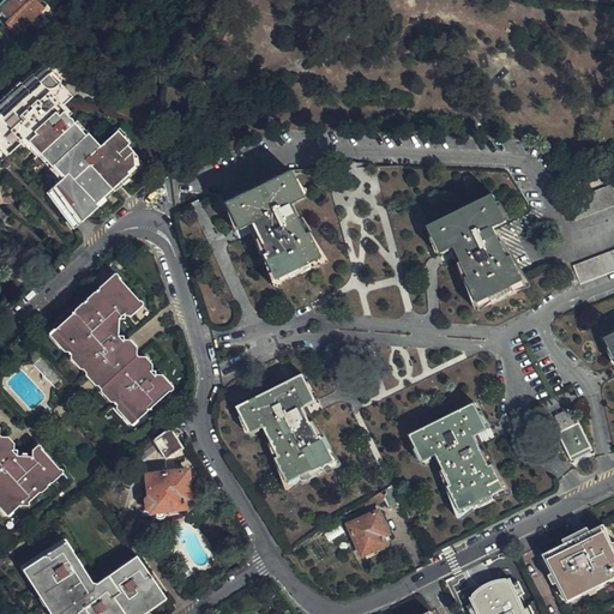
[(29,22),(43,6),(36,0),(6,0),(0,6),(0,18),(16,34),(23,40),(28,35),(35,28),(29,22)]
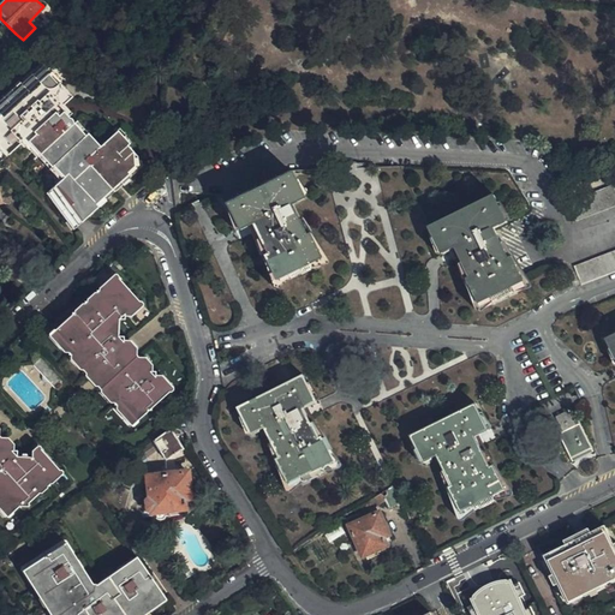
[(136,156),(121,139),(126,135),(120,129),(99,147),(88,135),(84,137),(72,123),(72,120),(70,118),(67,117),(69,115),(66,111),(64,113),(60,108),(71,96),(63,85),(65,83),(71,77),(59,63),(46,72),(41,66),(35,70),(34,69),(0,97),(0,159),(25,138),(33,147),(35,144),(54,165),(46,172),(48,175),(46,181),(46,187),(51,201),(71,224),(72,224),(95,203),(94,201),(125,172),(129,174),(132,171),(131,167),(136,162),(136,156)]
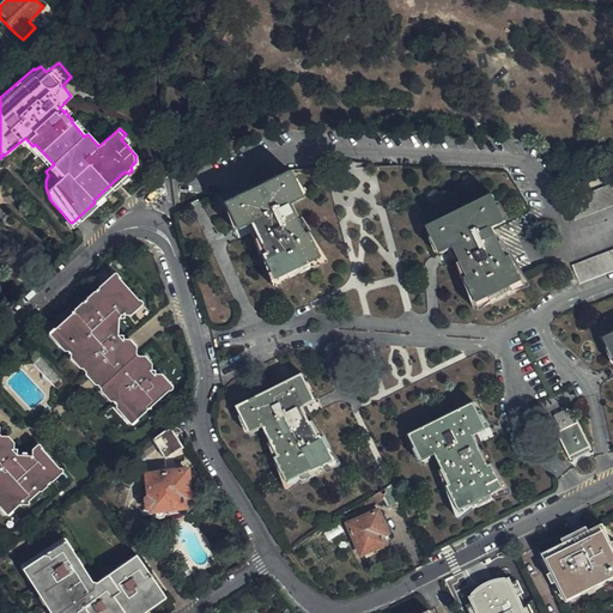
[(317,255),(305,231),(302,234),(289,204),(302,196),(289,169),(223,201),(236,228),(249,223),(263,252),(261,253),(273,278),(317,255)]
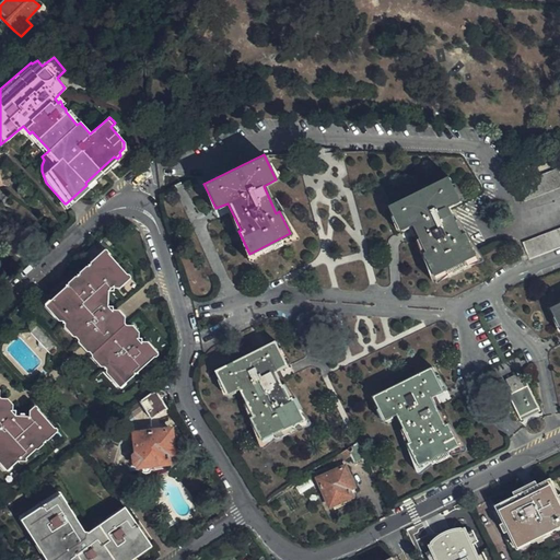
[(524,202),(559,188),(559,168),(517,185),(524,202)]
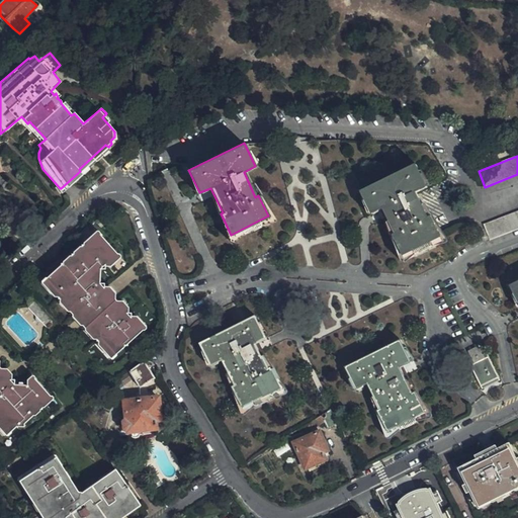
[(428,219),(415,193),(427,187),(417,166),(416,165),(361,192),(364,198),(371,214),(382,209),(383,210),(396,234),(393,236),(402,255),(441,237),(431,217),(428,219)]
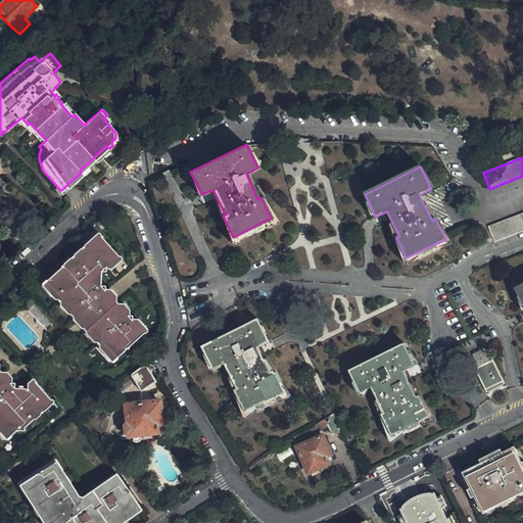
[(494,243),(522,231),(522,212),(488,227),(492,239),(494,243)]
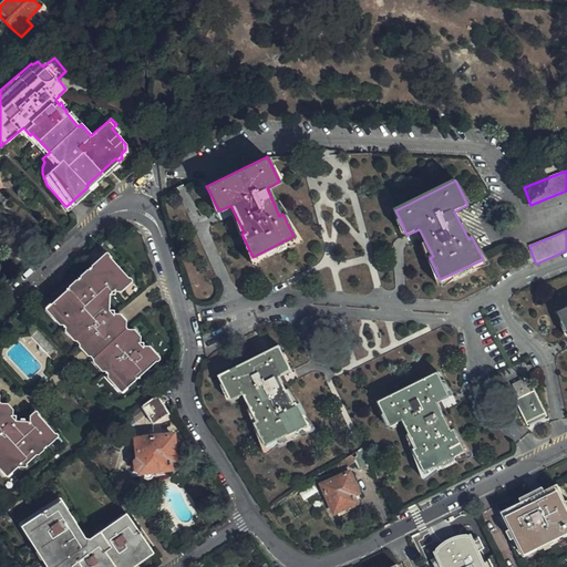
[(123,258),(63,301),(127,389),(160,366),(119,307),(119,296),(140,281),(123,258)]
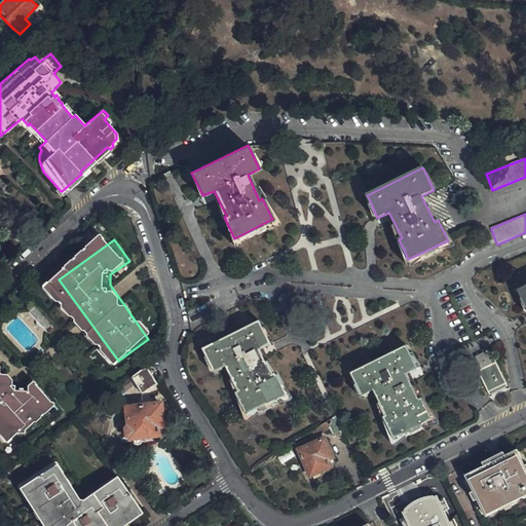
[(118,361),(59,279),(52,284),(112,363),(114,365),(118,361)]
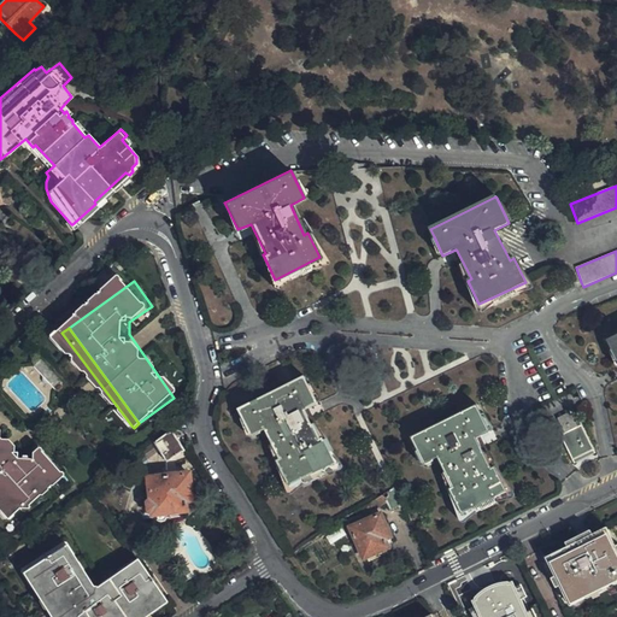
[(334,464),(322,439),(317,440),(303,411),(317,404),(304,377),(263,399),(242,409),(240,410),(252,435),(265,429),(280,459),(277,460),(289,486),(311,475),(334,464)]
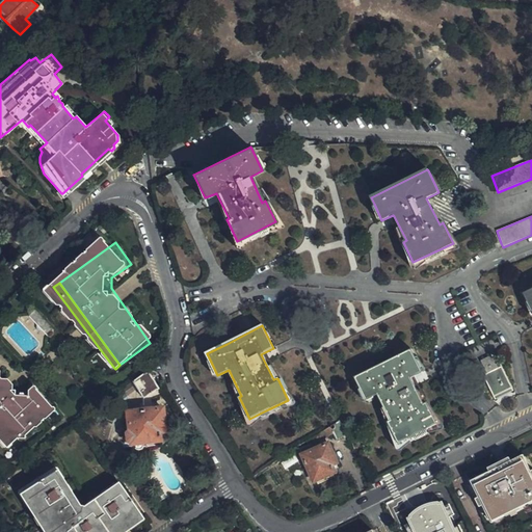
[(423,404),(409,378),(422,372),(410,349),(381,364),(353,377),(365,401),(366,400),(377,395),(390,421),(388,422),(388,423),(398,443),(435,424),(426,403),(423,404)]
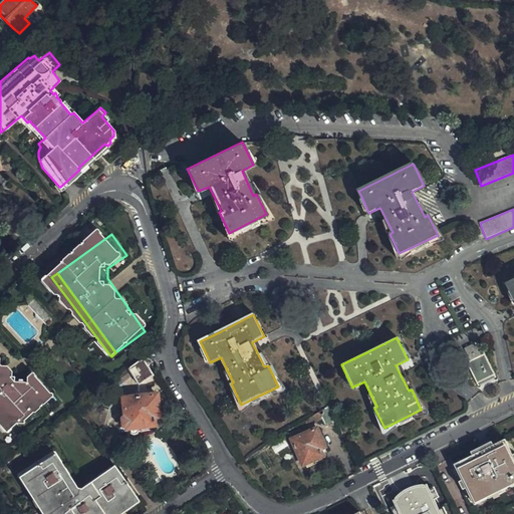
[(470,360),(480,355),(479,354),(474,344),(464,349),(470,360)]
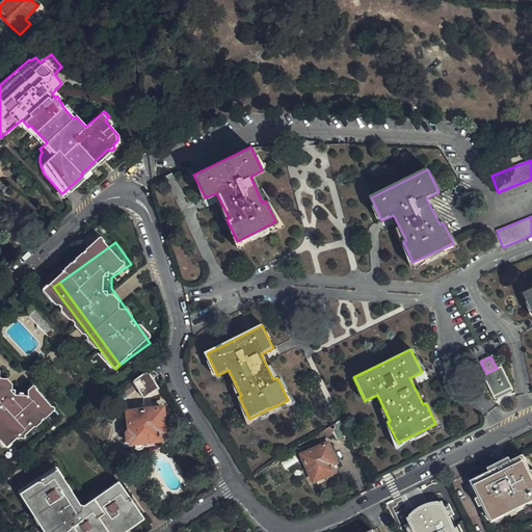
[(501,367),(497,368),(486,373),(482,376),(494,398),(511,389),(501,367)]
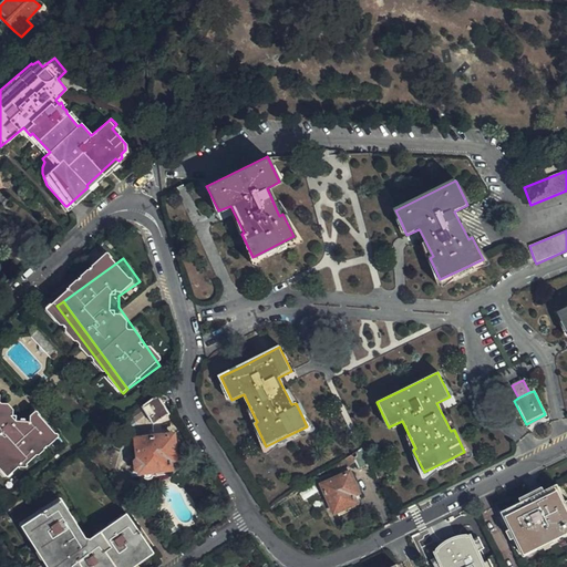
[(30,445),(52,430),(40,413),(37,409),(19,421),(0,394),(0,454),(7,463),(17,456),(22,460),(34,452),(30,445)]
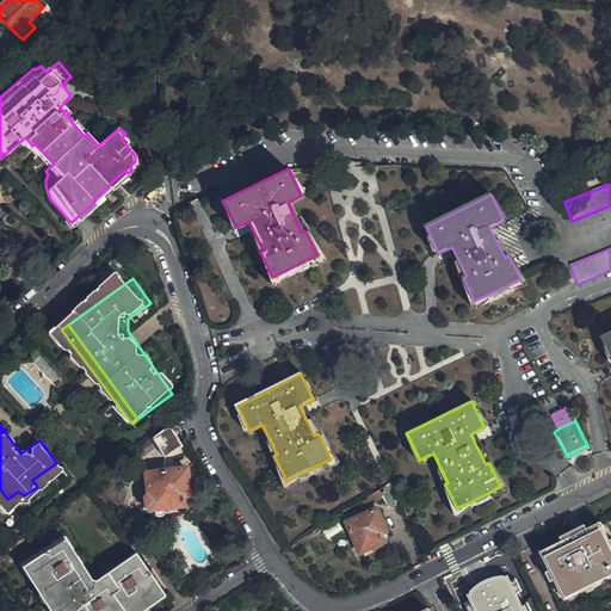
[(180,445),(170,426),(166,427),(160,430),(150,437),(155,443),(162,457),(180,445)]
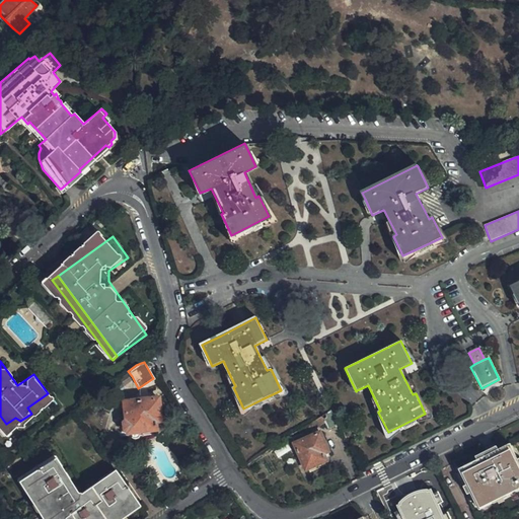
[(128,371),(115,381),(118,386),(132,376),(128,371)]
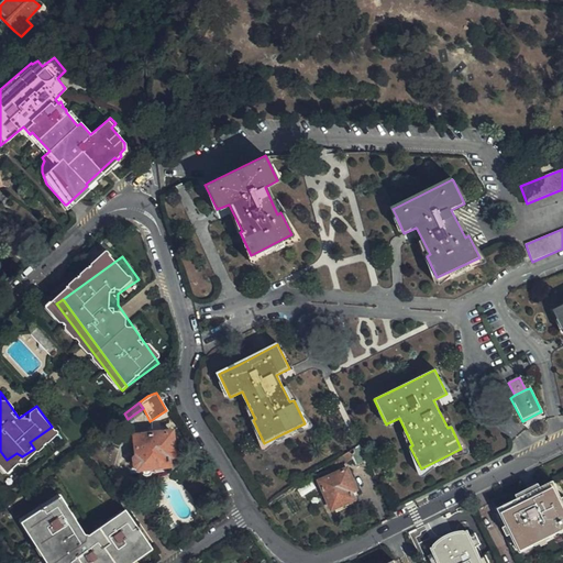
[(56,432),(52,427),(30,442),(34,449),(56,432)]
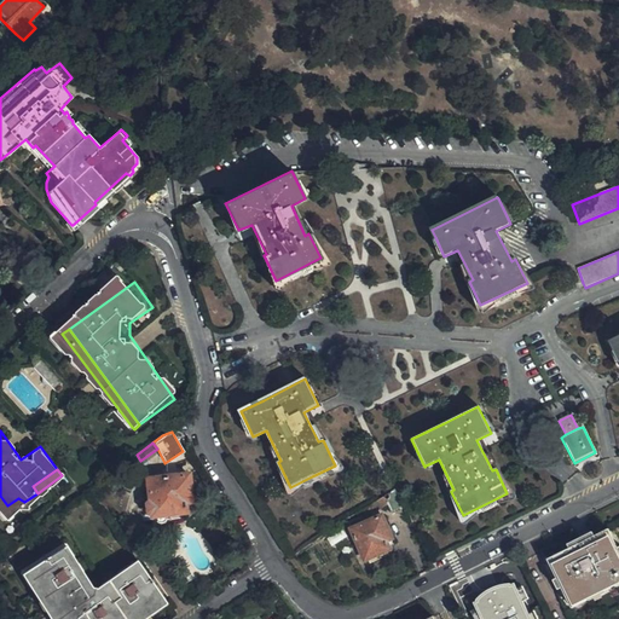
[(190,501),(187,474),(146,479),(151,515),(172,513),(184,512),(183,502),(190,501)]
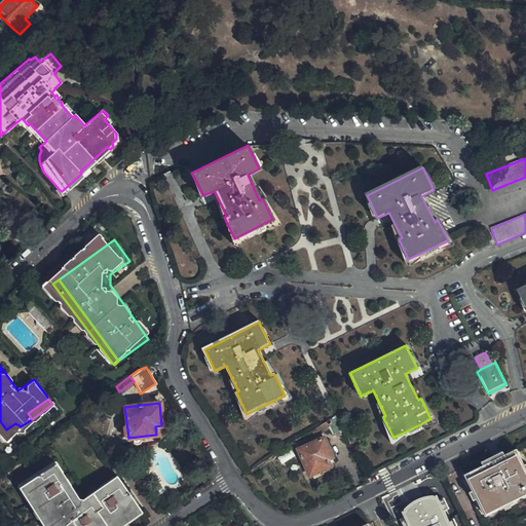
[(336,415),(325,422),(332,438),(344,431),(336,415)]
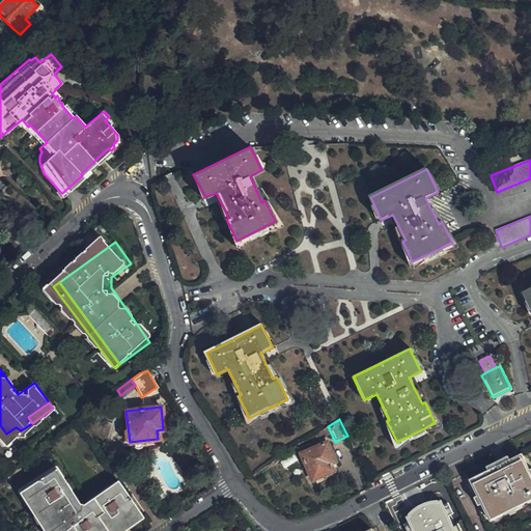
[(337,468),(327,443),(301,454),(312,481),(315,479),(316,483),(332,477),(331,473),(333,471),(332,469),(337,468)]
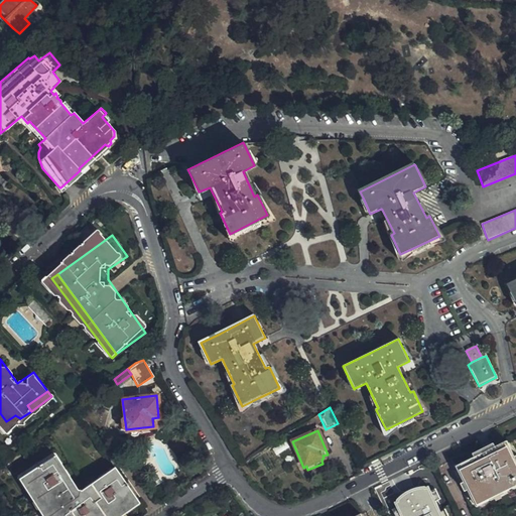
[(472,507),(515,485),(515,463),(507,444),(454,471),(472,507)]
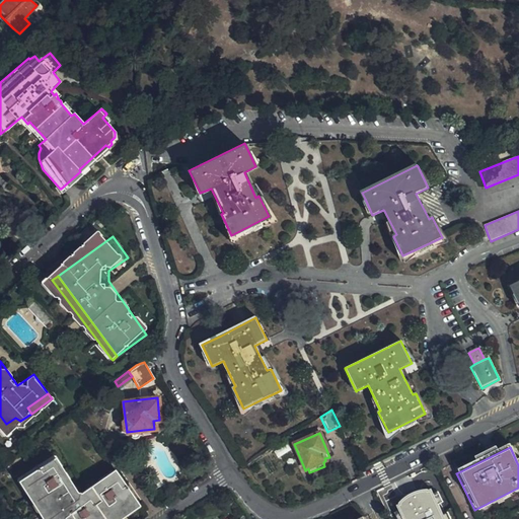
[(46,518),(110,518),(138,501),(118,471),(79,497),(52,459),(22,479),(46,518)]
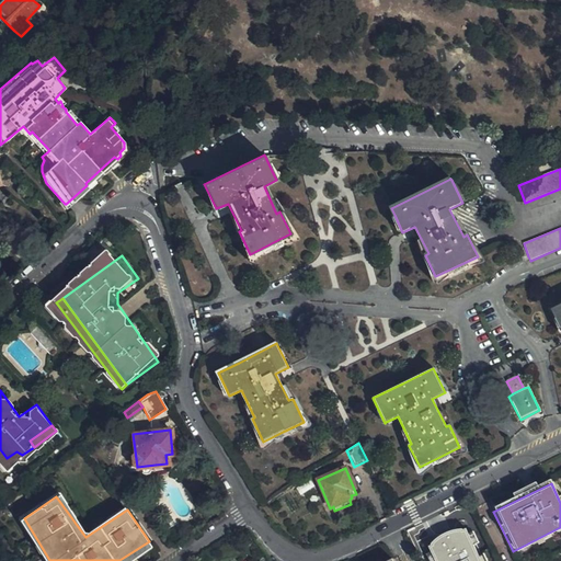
[(474,560),(466,541),(474,538),(468,524),(458,528),(459,531),(425,548),(431,560),(474,560)]
